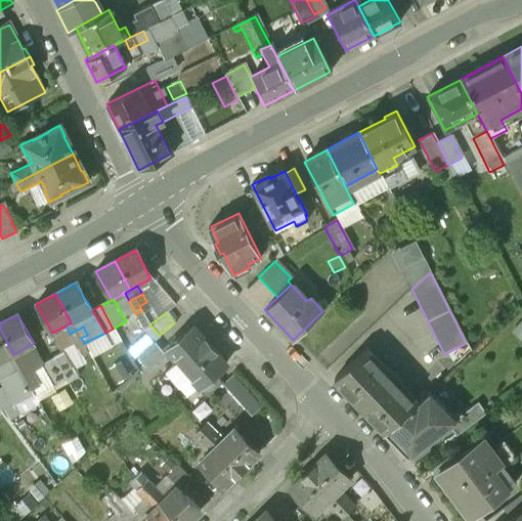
[(83,327),(70,334),(77,347),(84,343),(81,338),(87,335),(83,327)]
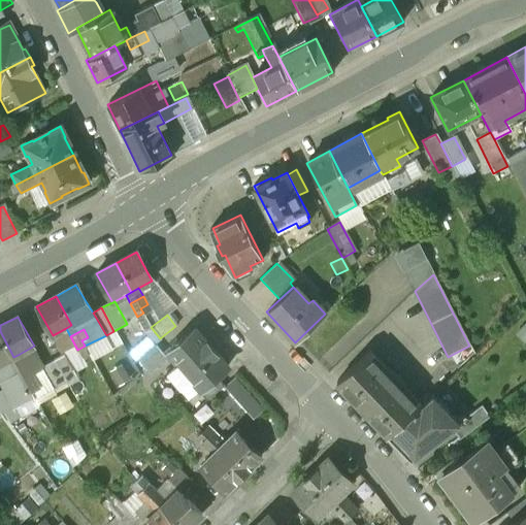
[(227,366),(194,329),(166,354),(177,366),(159,382),(169,393),(187,376),(200,391),(215,378),(227,366)]
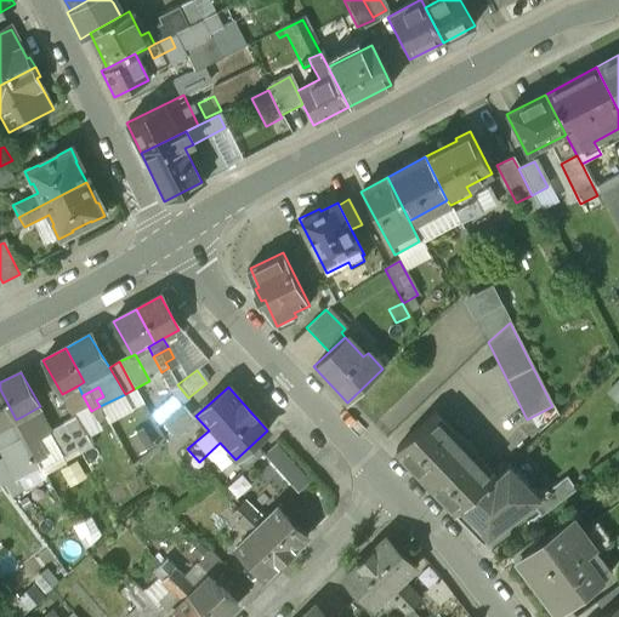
[(0,428),(9,423),(16,420),(0,389),(0,428)]
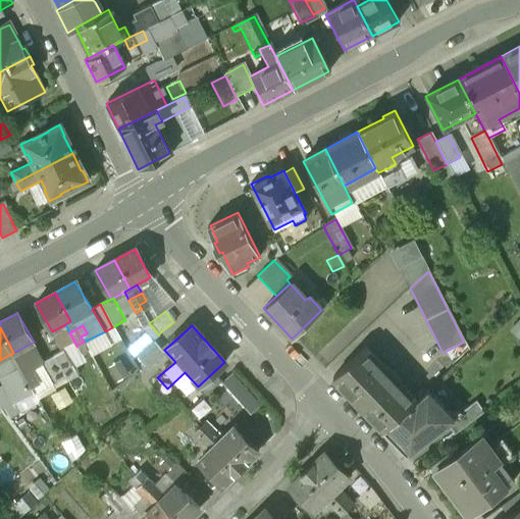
[(153,341),(136,356),(146,368),(163,353),(153,341)]
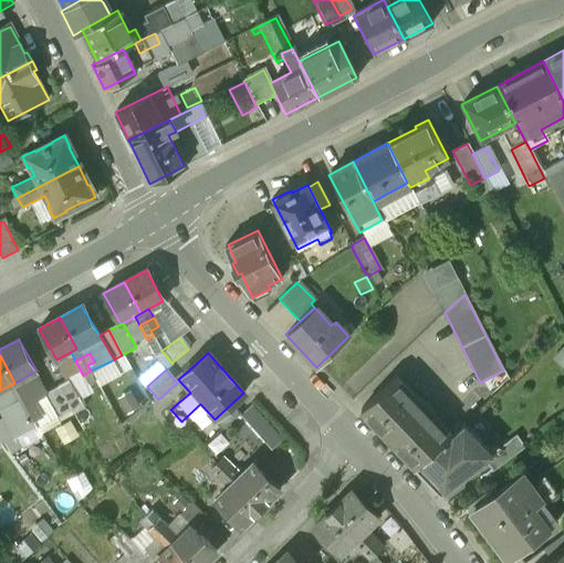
[(70,378),(56,386),(72,414),(85,406),(70,378)]
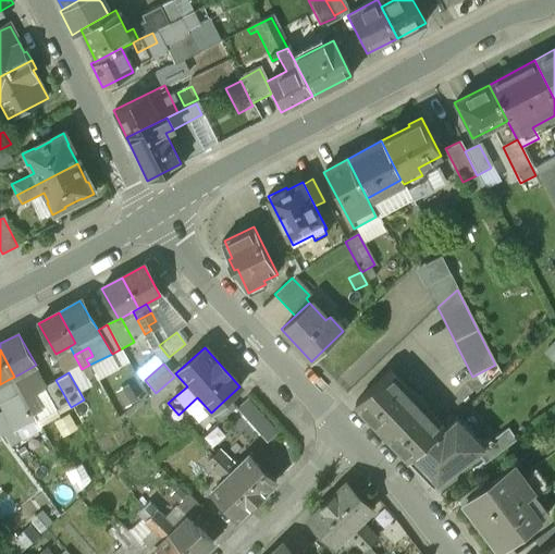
[(442,430),(387,372),(354,405),(354,406),(355,405),(377,428),(375,429),(385,439),(385,438),(407,462),(442,430)]
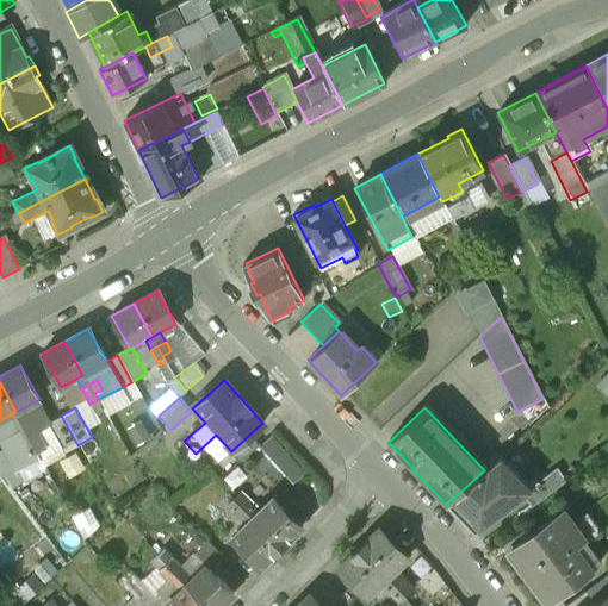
[(29,418),(23,408),(16,412),(8,416),(13,425),(29,418)]
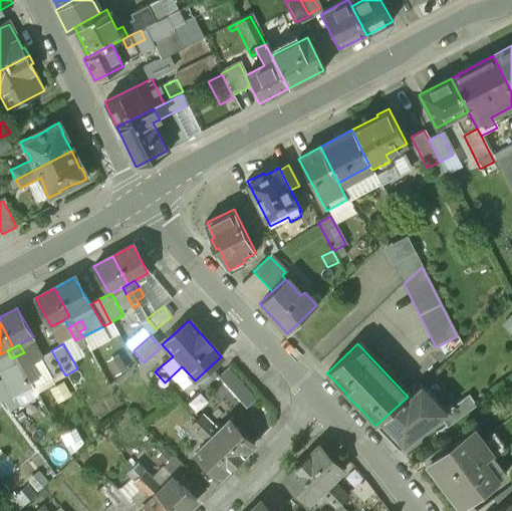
[(24,352),(11,358),(18,371),(25,368),(23,363),(28,360),(24,352)]
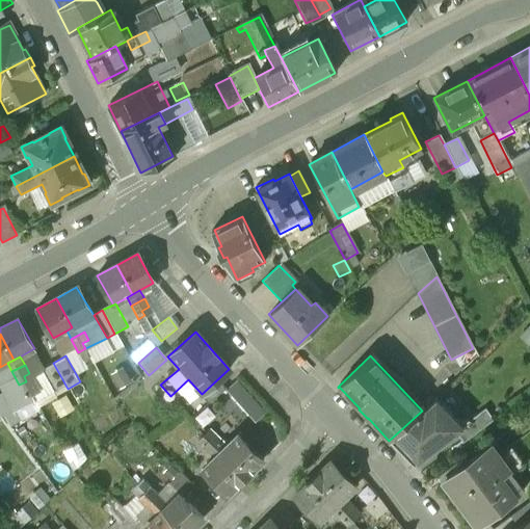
[(40,391),(29,373),(24,376),(26,381),(33,395),(40,391)]
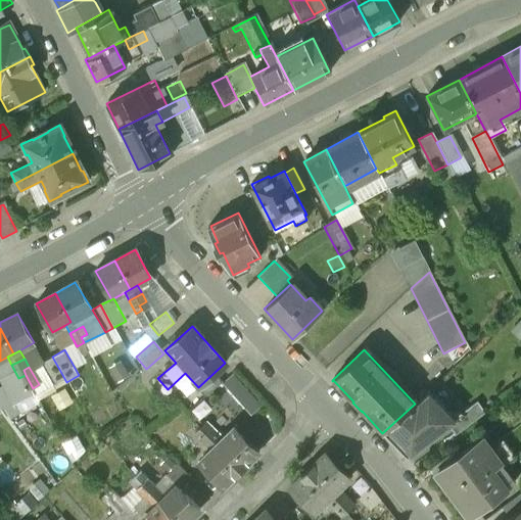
[(198,387),(195,389),(203,398),(221,383),(212,374),(198,387)]
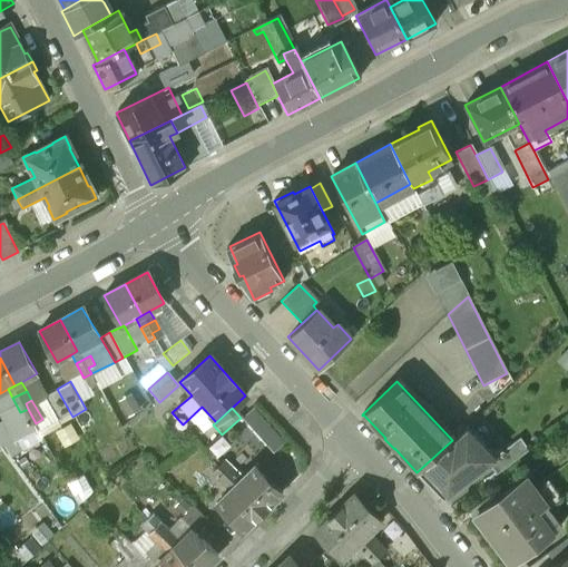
[(490,456),(467,427),(452,440),(417,472),(428,485),(440,500),(485,462),(491,457),(490,456)]
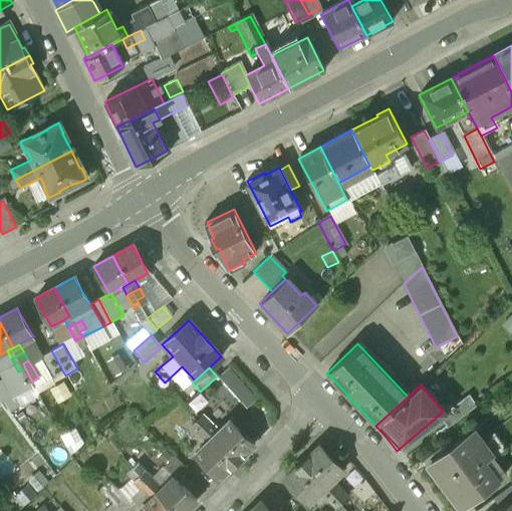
[(464,393),(442,411),(443,412),(437,417),(446,429),(476,407),(464,393)]
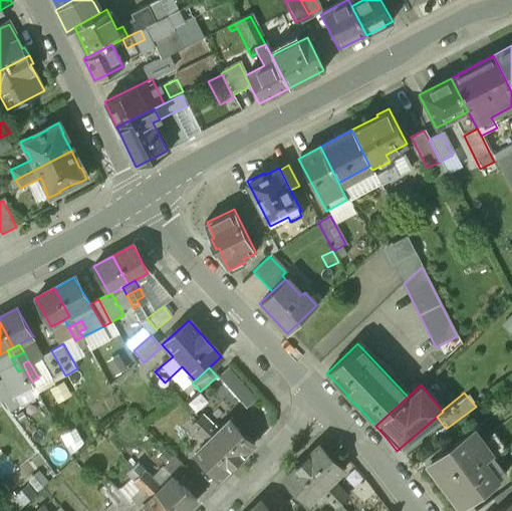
[(217,433),(195,410),(185,420),(207,443),(217,433)]
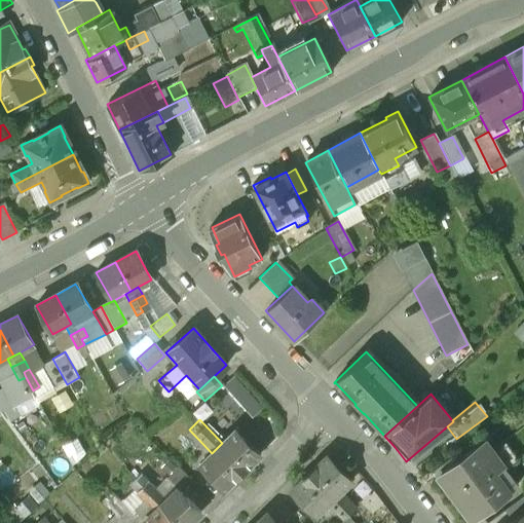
[(212,453),(199,464),(224,491),(260,456),(235,431),(222,443),(212,453)]
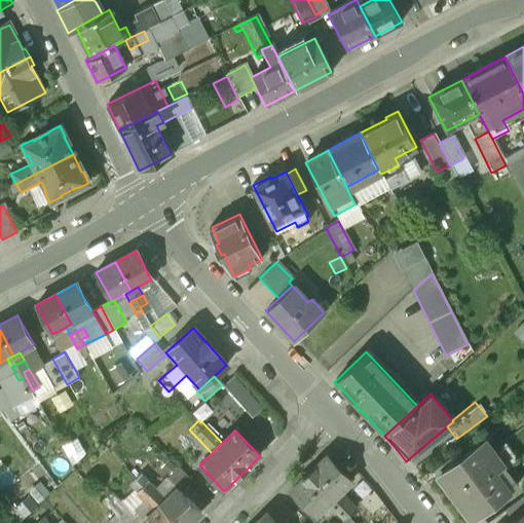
[(485,442),(457,462),(453,456),(435,471),(471,520),(508,492),(499,481),(497,482),(491,474),(502,465),(485,442)]
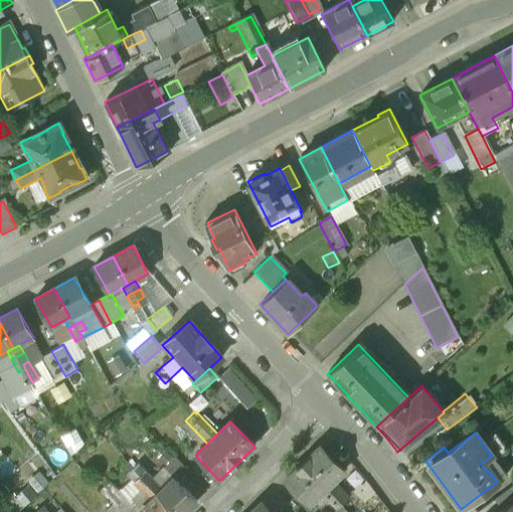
[(342,473),(320,449),(302,466),(325,489),(329,485),(342,473)]
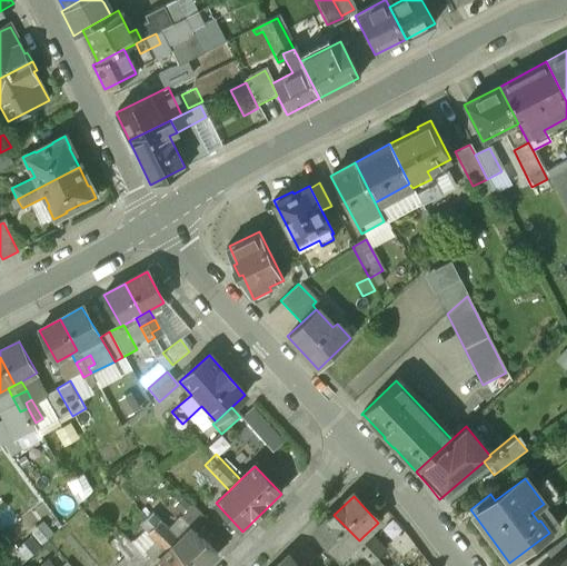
[(359,540),(334,515),(315,533),(339,559),(354,546),(359,540)]
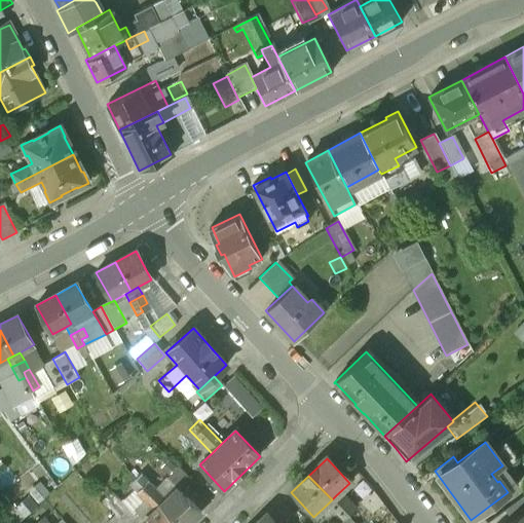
[(158,493),(148,483),(144,487),(147,491),(141,496),(148,503),(158,493)]
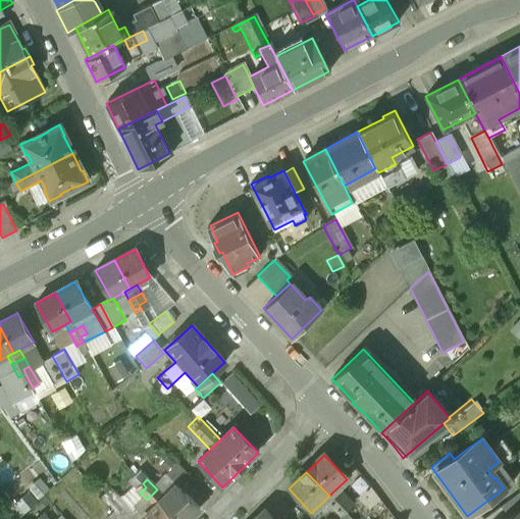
[(143,483),(137,488),(140,492),(146,487),(143,483)]
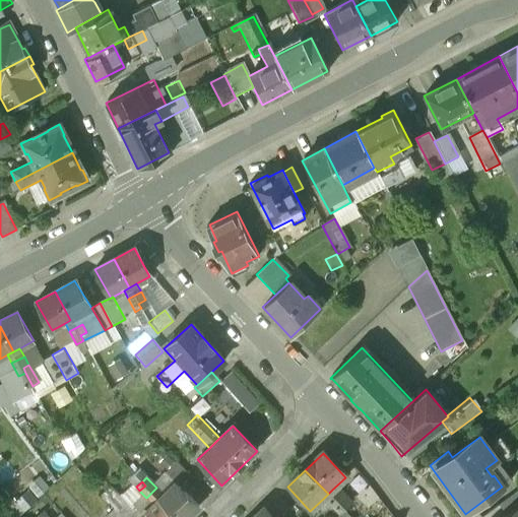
[(164,495),(158,500),(175,516),(188,516),(197,508),(175,485),(164,495)]
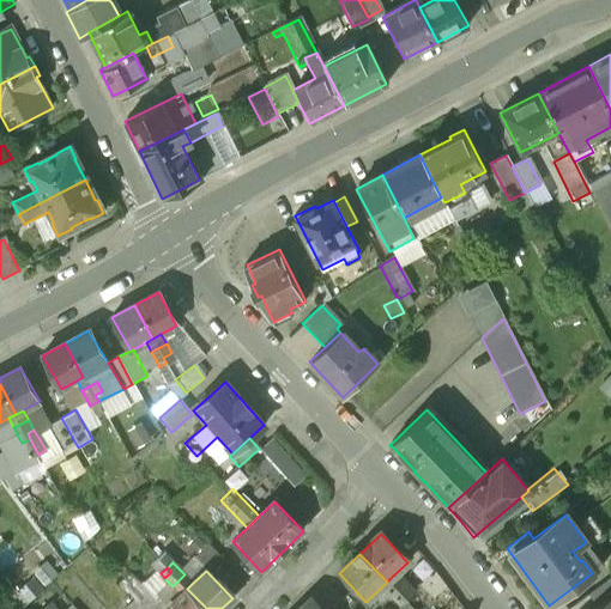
[(185,574),(173,586),(181,595),(187,589),(193,583),(185,574)]
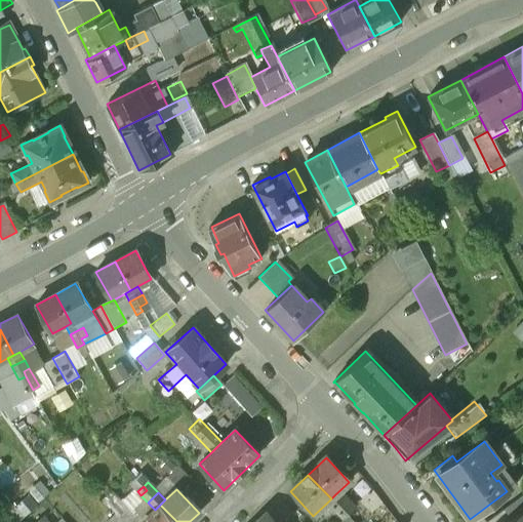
[(357,517),(335,494),(331,498),(326,504),(343,521),(348,516),(353,521),(357,517)]
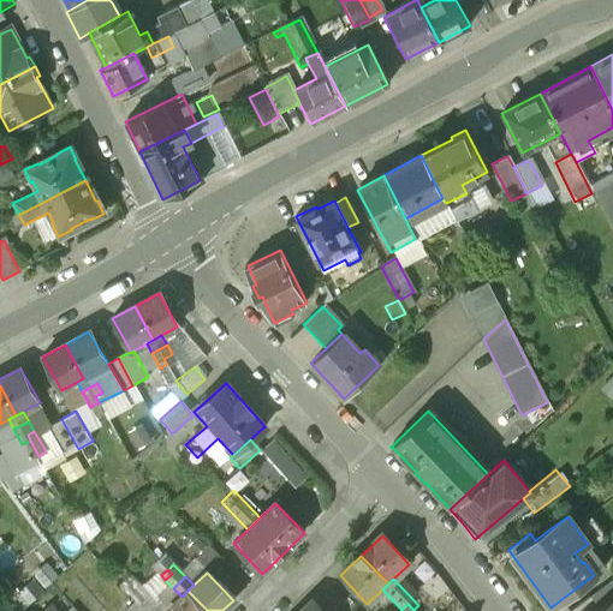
[(612,579),(589,597),(597,607),(612,595),(612,579)]
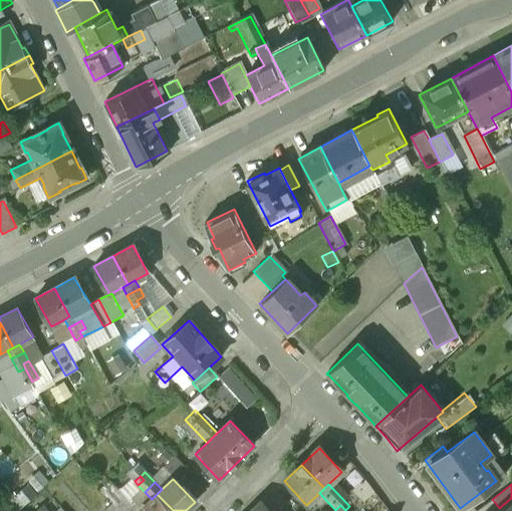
[(152,499),(141,509),(142,510),(173,510),(157,494),(152,499)]
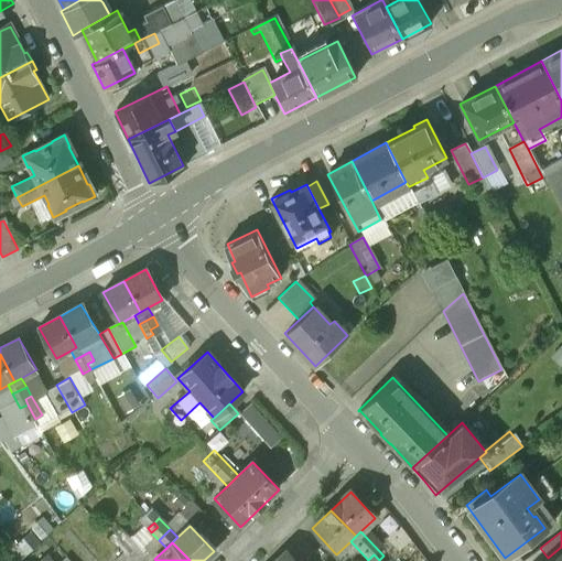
[(561,560),(561,547),(548,558),(544,560),(561,560)]
